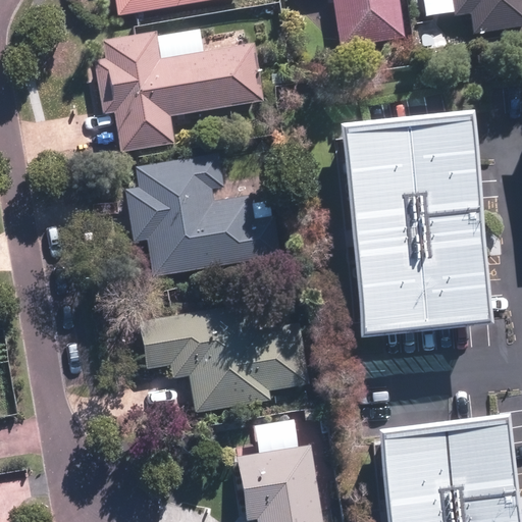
[(114,0),(116,13),(202,0),(114,0)]
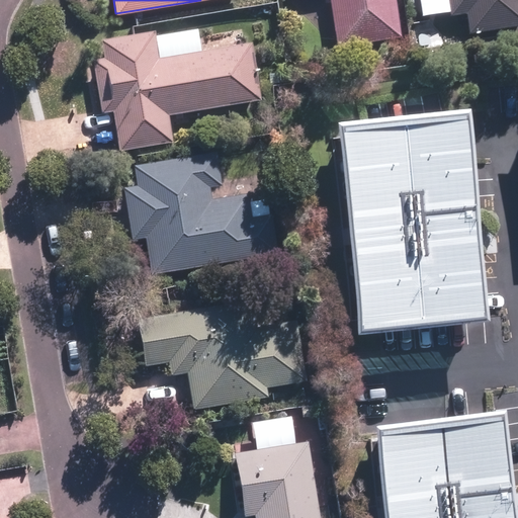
[(401,35),(395,0),(330,0),(337,46),(401,35)]
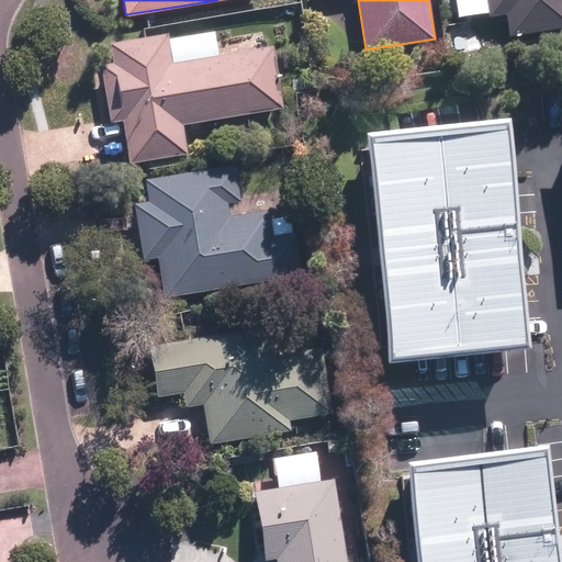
[(561,29),(561,0),(453,0),(457,19),(486,14),(487,20),(505,17),(508,37),(561,29)]
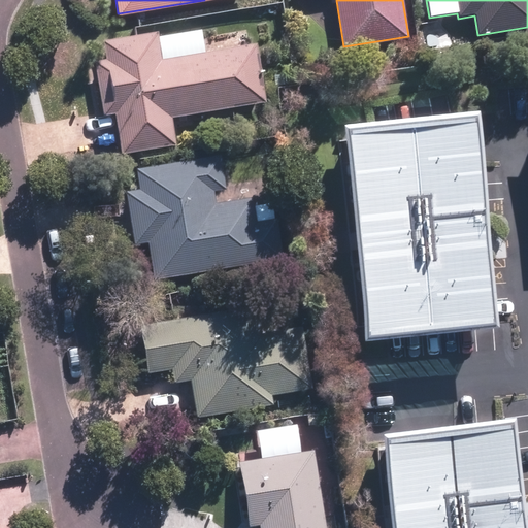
[(176,144),(172,118),(266,105),(257,42),(161,56),(158,31),(102,39),(104,57),(94,58),(102,116),(114,113),(120,152),(176,144)]
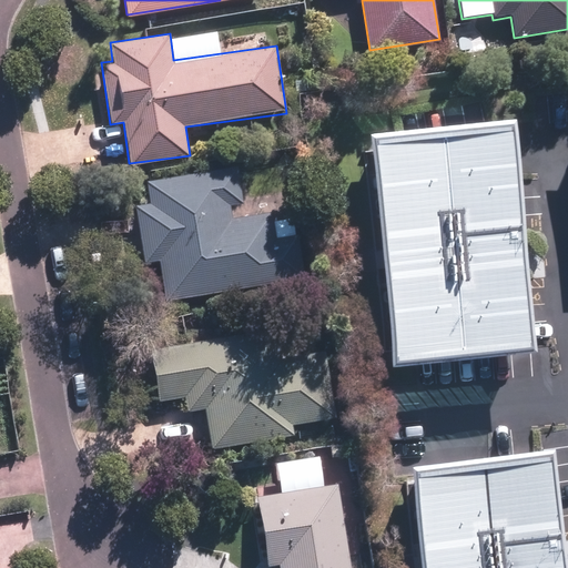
[(381,161),(395,375),(539,365),(525,152),(381,161)]
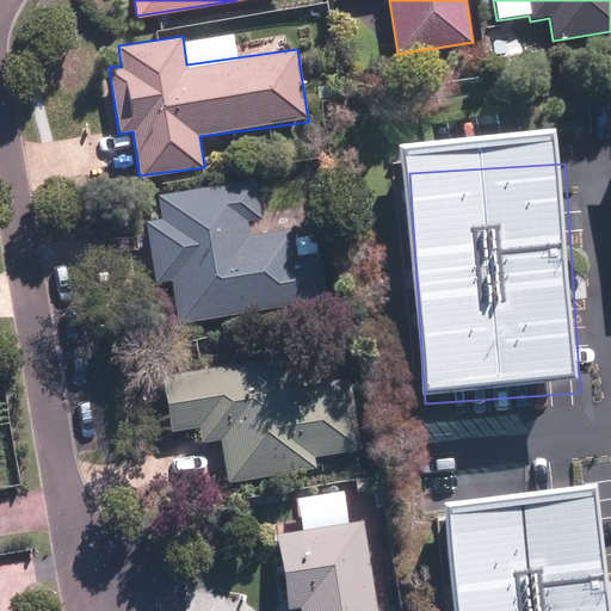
[(326,303),(320,255),(296,259),(292,229),(248,235),(247,223),(259,221),(255,183),(158,195),(161,221),(146,223),(153,283),(171,281),(176,321),(326,303)]
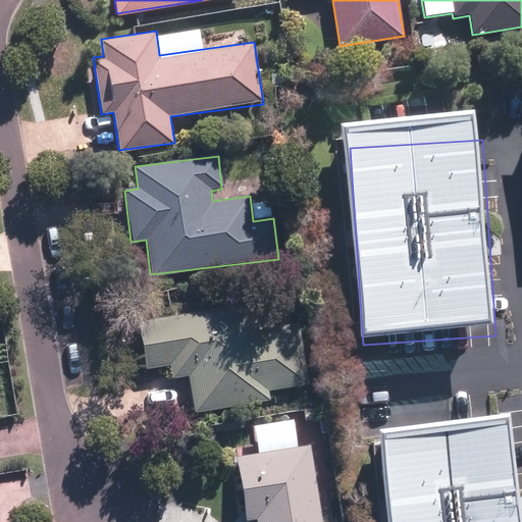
[(300,383),(291,322),(256,328),(252,303),(137,322),(145,368),(167,365),(170,379),(190,376),(196,414),(268,402),(266,389),(300,383)]
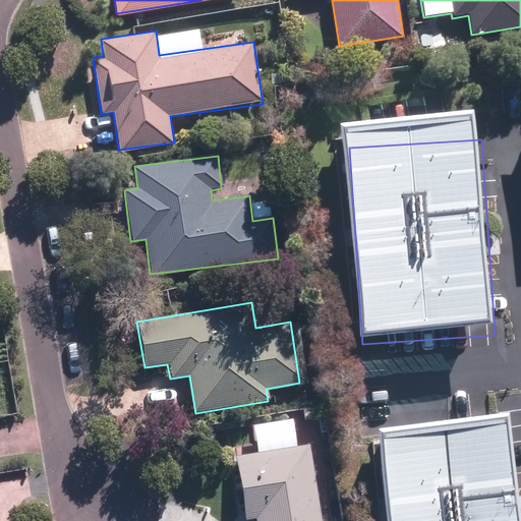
[(321,520),(308,443),(295,446),(291,419),(251,425),(255,453),(236,456),(245,519),(255,518),(255,520),(321,520)]
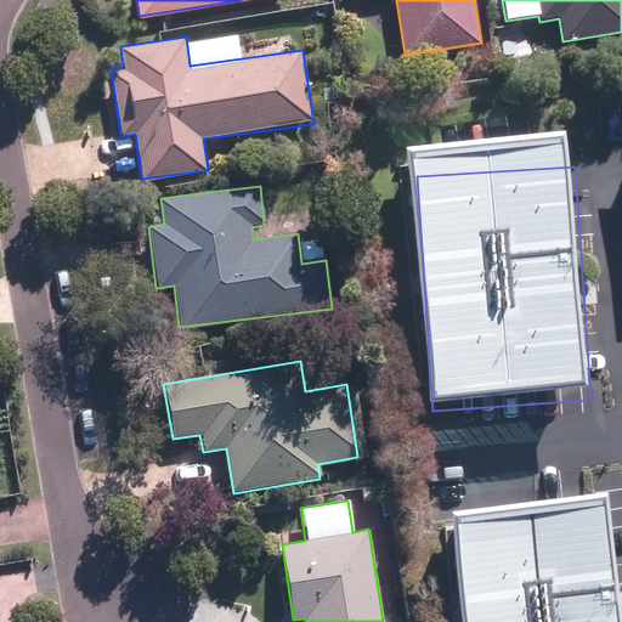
[(457,532),(465,621),(621,621),(621,594),(614,516),(457,532)]
